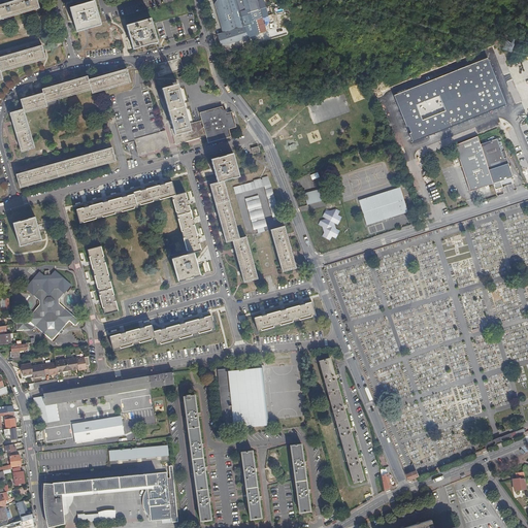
[(14,0),(1,4),(0,4),(0,19),(39,7),(37,0),(14,0)]
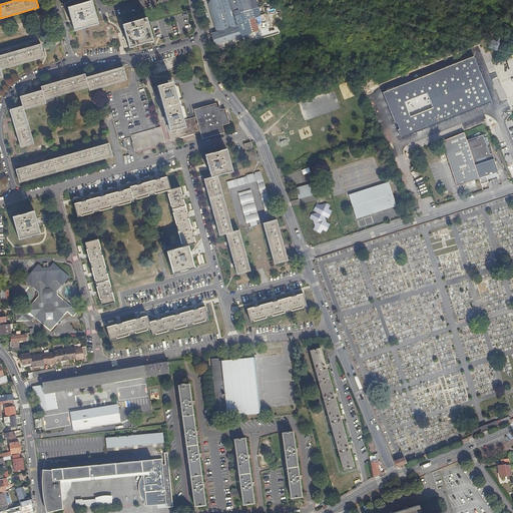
[(259,24),(251,0),(212,0),(210,4),(217,32),(212,33),(216,45),(261,32),(259,25),(259,24)]
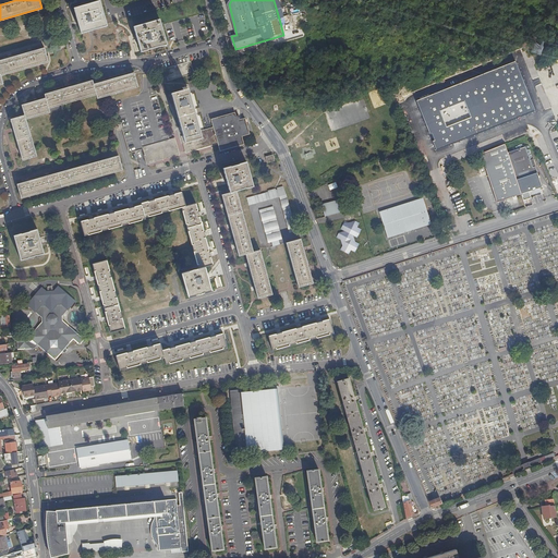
[(274,0),(281,26),(288,23),(280,0),(274,0)]
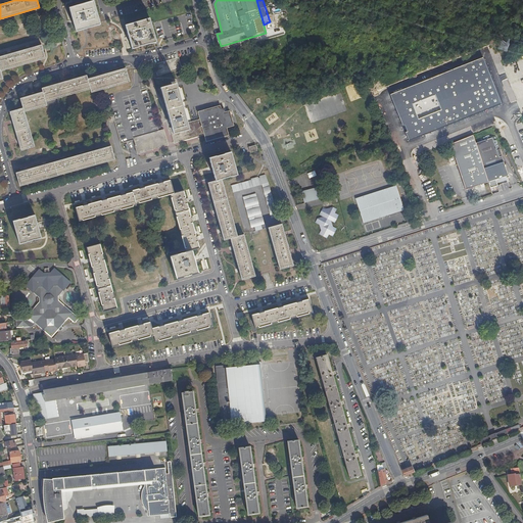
[(93,1),(69,7),(76,31),(100,25),(93,1)]
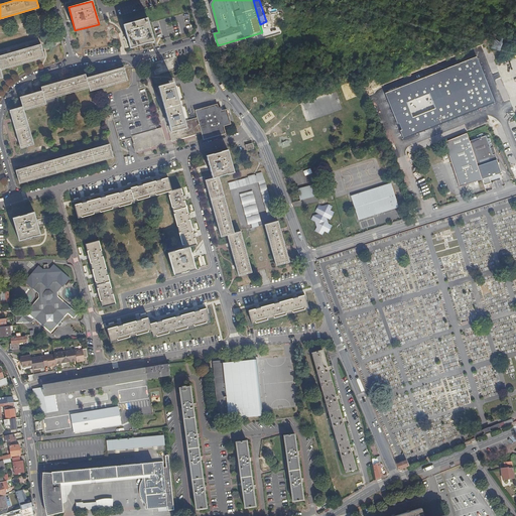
[(147,18),(124,24),(131,48),(154,41),(147,18)]
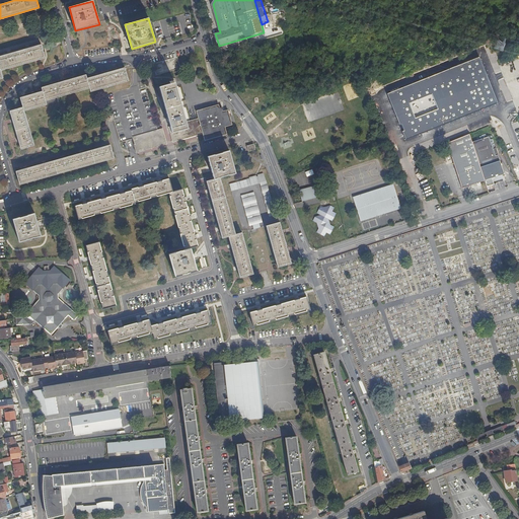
[(0,78),(3,78),(1,70),(45,58),(41,45),(0,56),(0,78)]
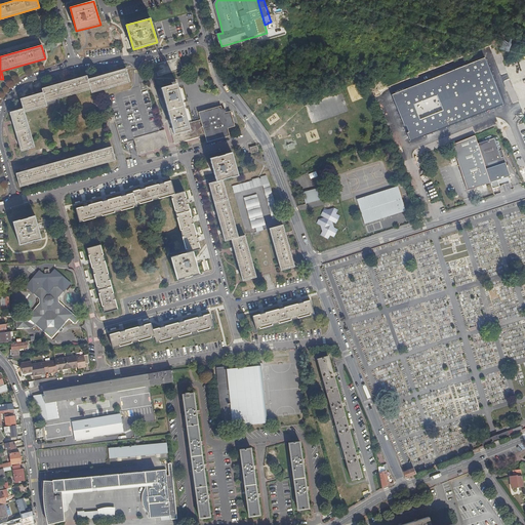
[(485,56),(476,61),(487,80),(493,77),(485,56)]
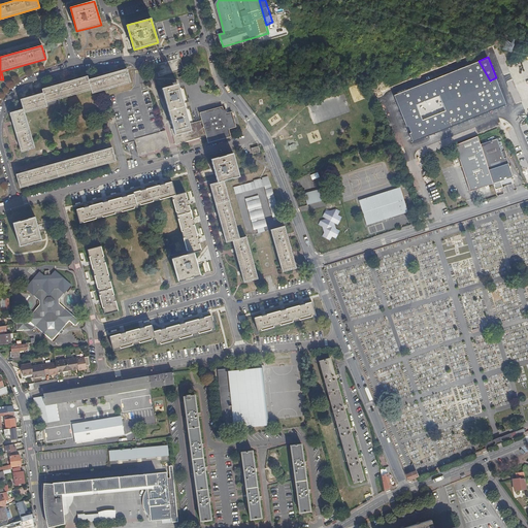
[(156,64),(160,76),(185,69),(180,58),(156,64)]
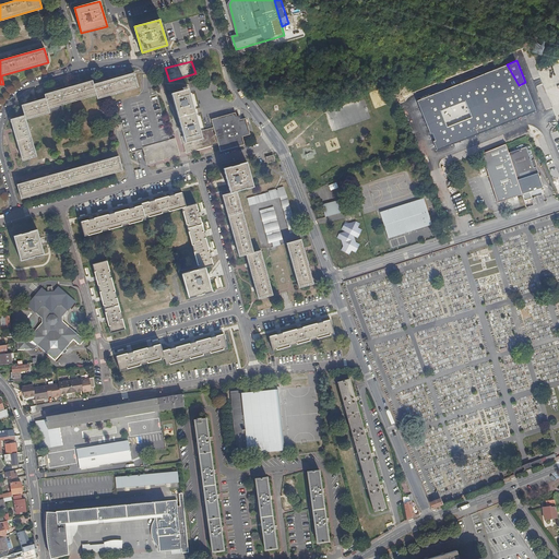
[(519,85),(507,64),(459,84),(456,85),(417,102),(431,135),(436,134),(439,140),(435,142),(438,152),(537,109),(525,82),(519,85)]
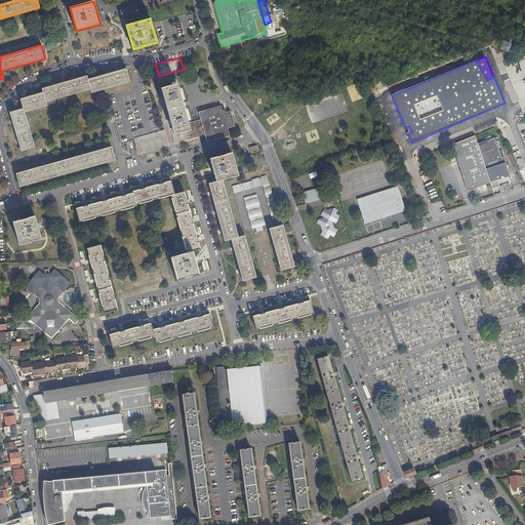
[(92,93),(111,87),(130,82),(126,68),(88,79),(87,75),(42,88),(42,91),(42,92),(19,98),(23,109),(9,112),(21,150),(33,146),(24,112),(46,106),(48,111),(59,107),(56,98),(90,89),(92,93)]
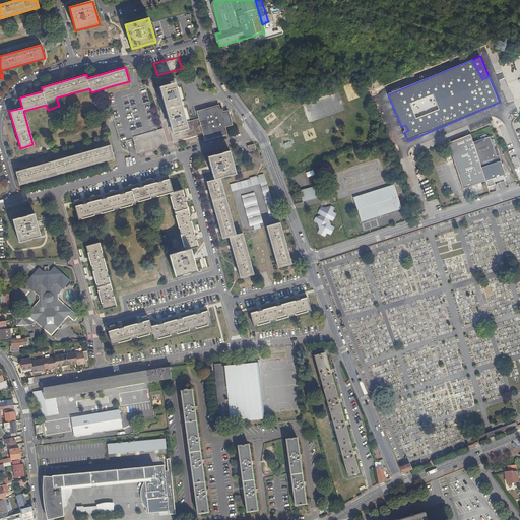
[(186,122),(175,82),(159,87),(171,126),(173,133),(188,128),(186,122)]
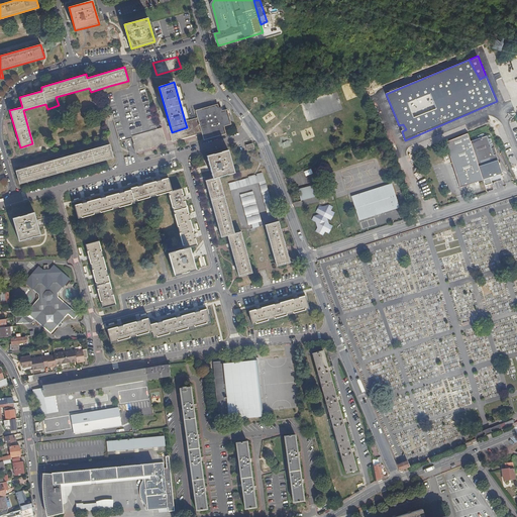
[(131,135),(157,129),(143,84),(141,84),(134,86),(105,94),(106,97),(107,97),(111,115),(112,118),(114,122),(119,141),(132,137),(131,135)]
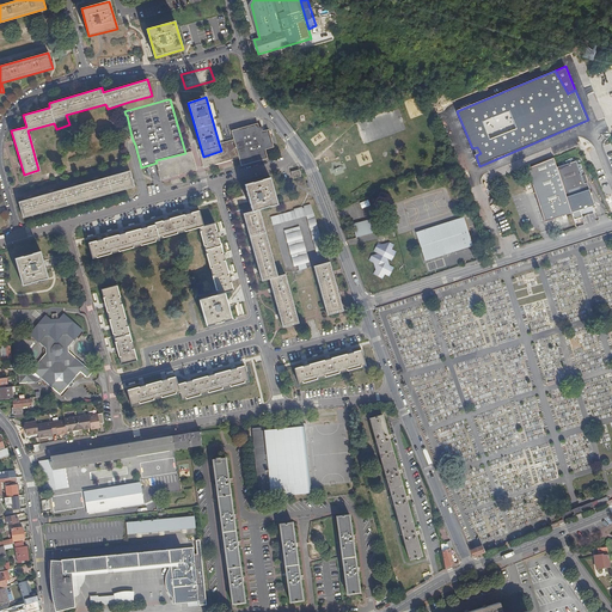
[(221,151),(203,157),(201,148),(199,150),(204,167),(239,157),(242,165),(268,158),(265,150),(274,147),(269,129),(261,132),(257,123),(232,130),(233,139),(219,144),(221,151)]
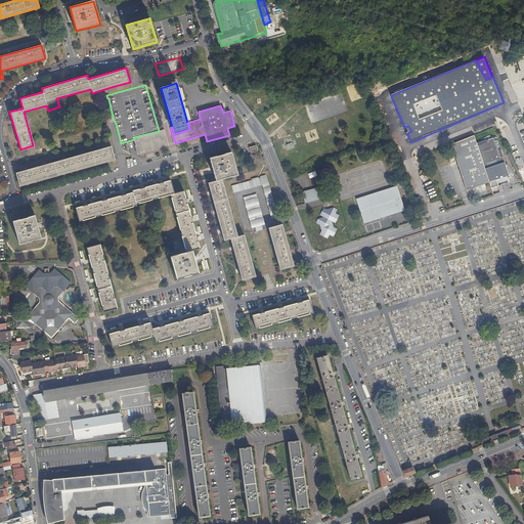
[(159,131),(133,137),(134,139),(137,154),(169,145),(164,129),(159,131)]
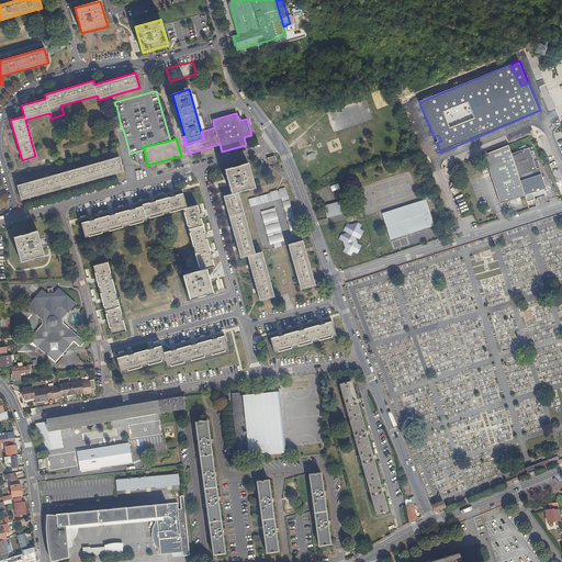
[(502,203),(527,194),(512,154),(508,145),(506,146),(486,154),(484,155),(502,203)]
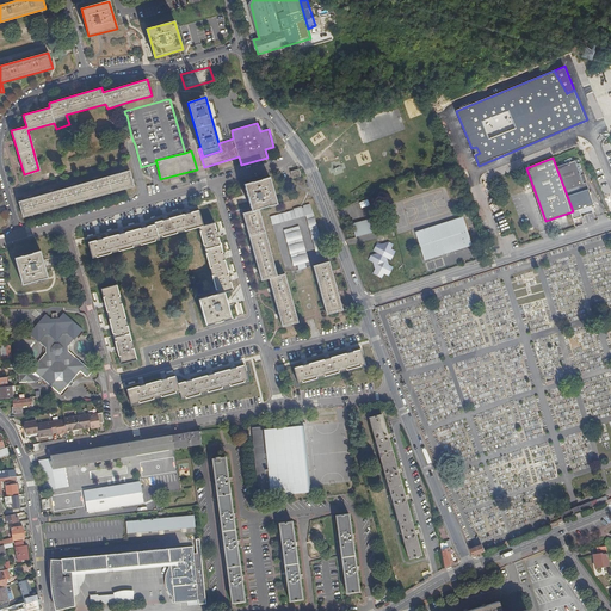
[(596,203),(585,173),(581,174),(576,159),(556,167),(573,211),(596,203)]
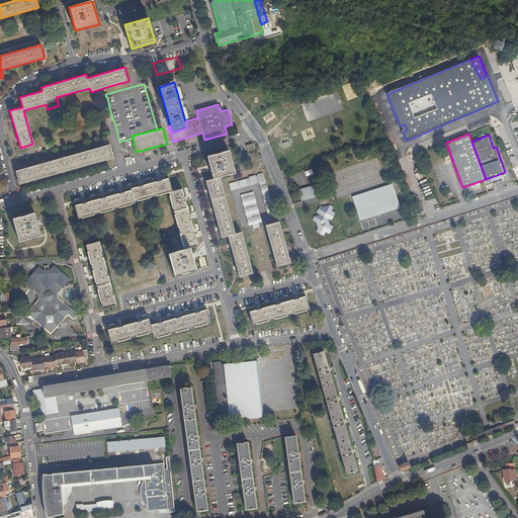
[(109,145),(15,171),(18,183),(112,156),(109,145)]
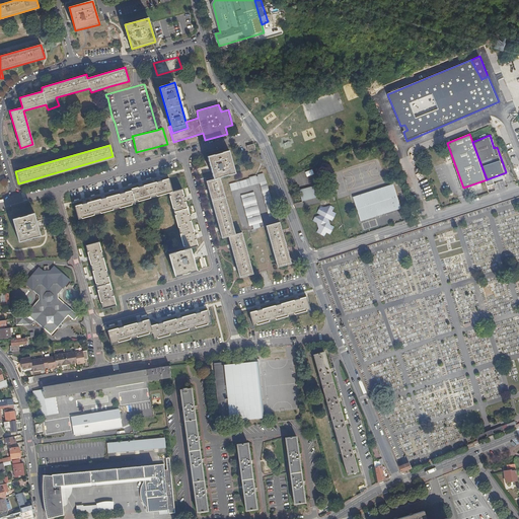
[(214,179),(220,177),(219,177),(235,172),(229,149),(207,155),(214,178),(214,179)]
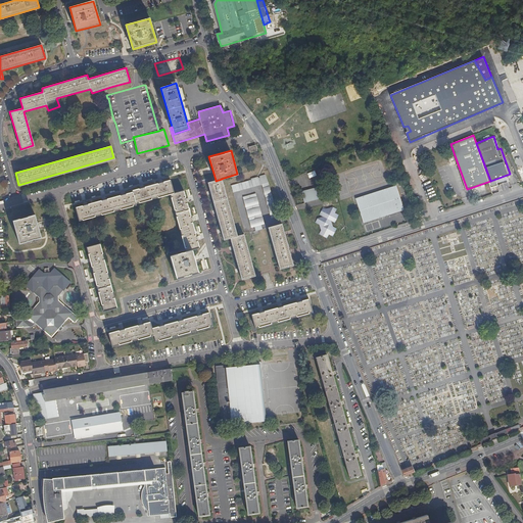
[(278,215),(267,174),(260,175),(260,177),(232,185),(234,192),(263,184),(272,218),(278,216),(278,215)]
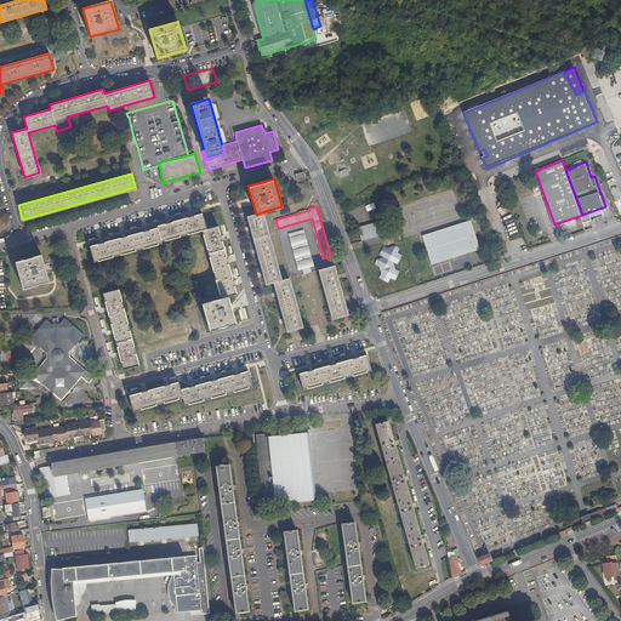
[(206,228),(203,212),(157,226),(158,227),(89,246),(93,262),(161,243),(161,241),(206,228)]
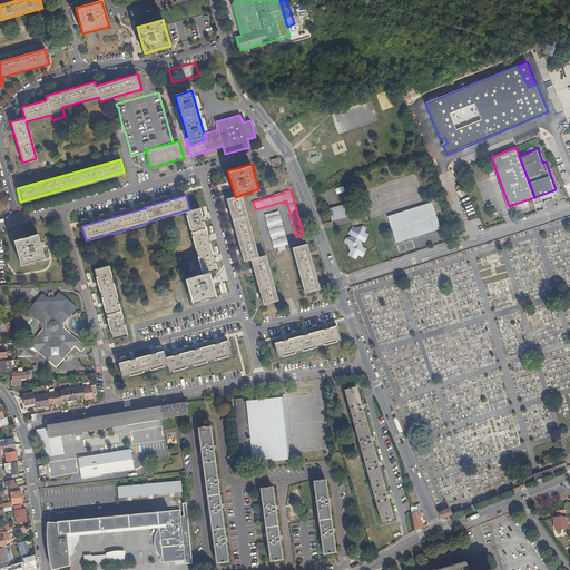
[(258,256),(242,195),(235,197),(235,196),(226,198),(244,261),(251,258),(264,304),(277,300),(265,255),(258,256)]
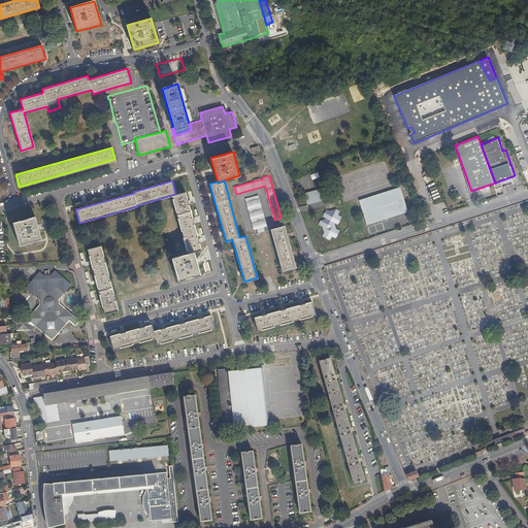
[(324,188),(305,195),(309,205),(327,199),(324,188)]
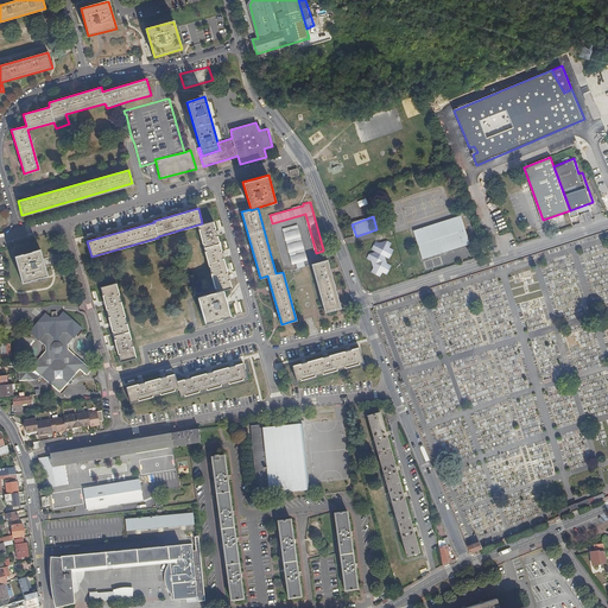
[(443,247),(468,240),(462,217),(436,225),(437,227),(415,233),(423,260),(444,254),(443,247)]
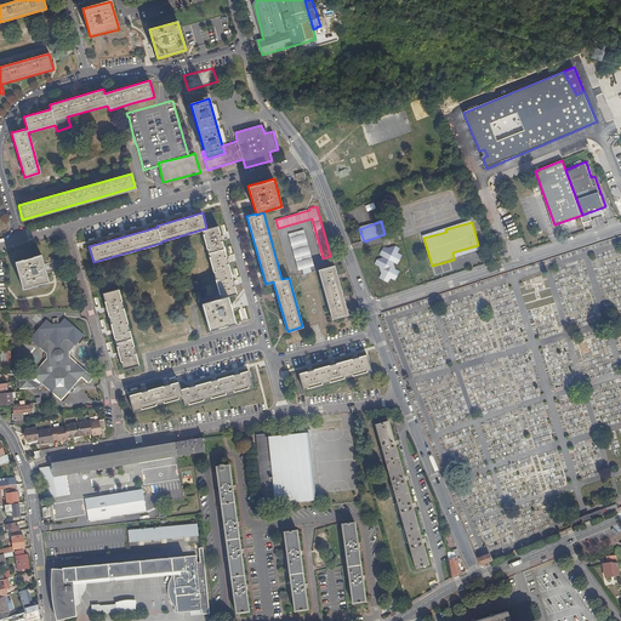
[(228,296),(237,294),(218,226),(203,231),(215,273),(222,298),(228,296)]
